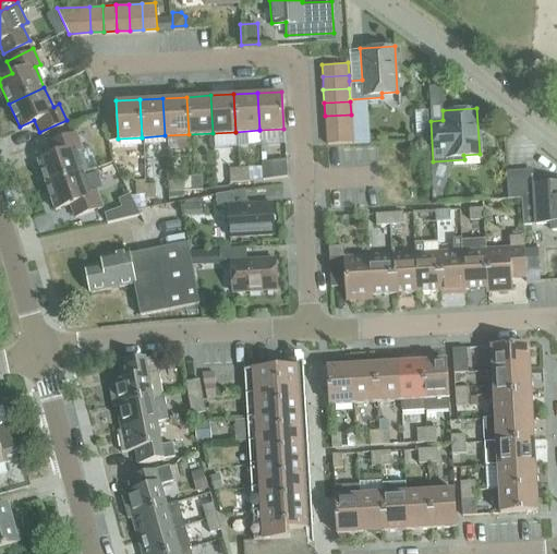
[(325,116),(326,129),(352,128),(351,115),(325,116)]
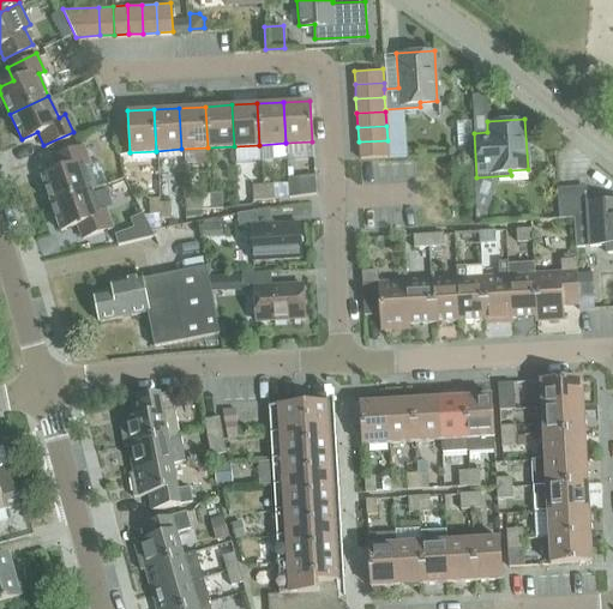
[(388,140),(359,142),(359,156),(388,155),(388,140)]
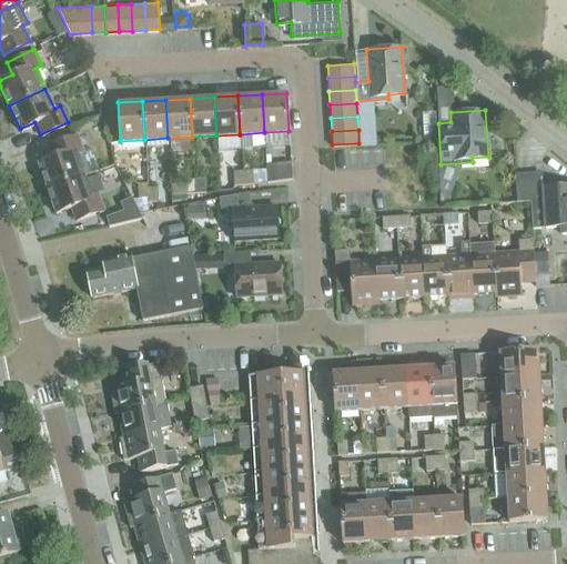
[(53,155),(38,161),(46,184),(84,173),(98,169),(90,148),(83,150),(77,133),(49,143),(53,155)]
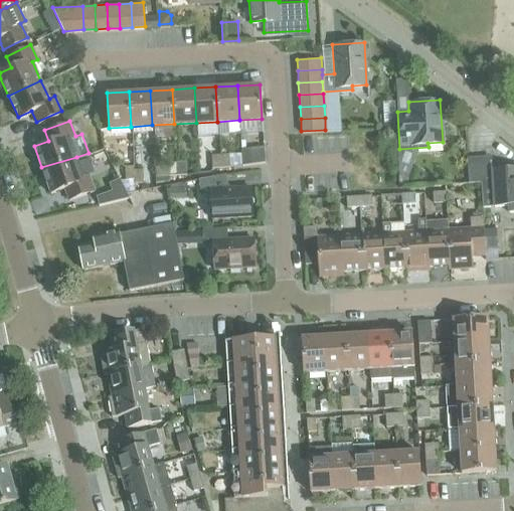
[(264,145),(240,147),(241,164),(265,161),(264,145)]
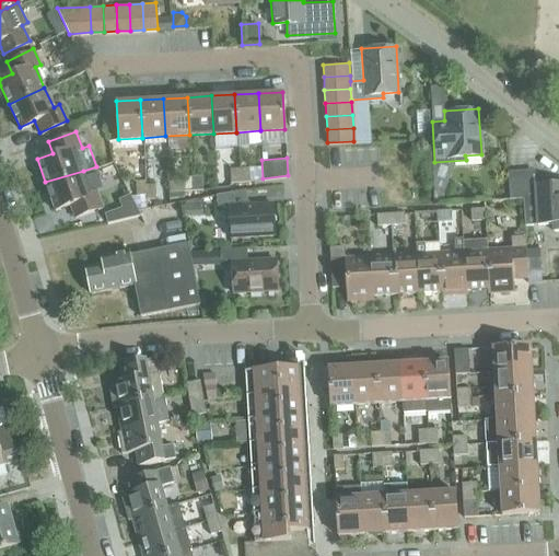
[(248,165),(239,166),(239,181),(249,180),(248,165)]
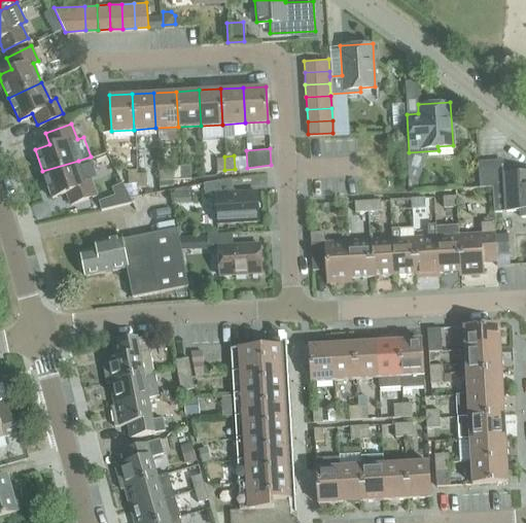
[(224,170),(224,157),(215,157),(216,170),(224,170)]
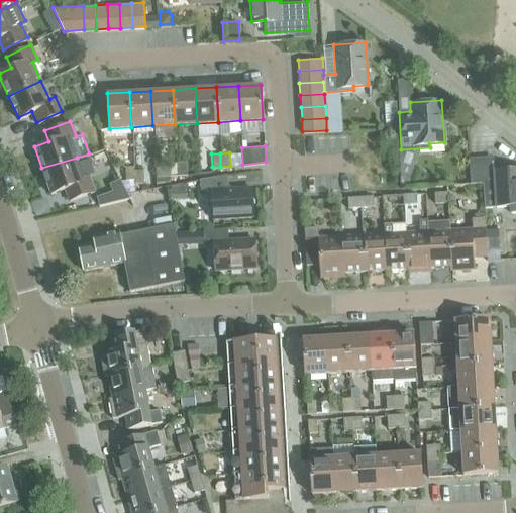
[(77,158),(41,168),(50,193),(65,188),(68,199),(94,190),(89,175),(83,177),(77,158)]
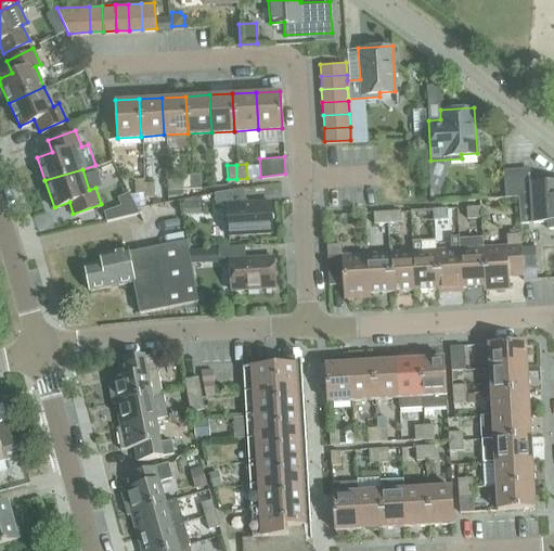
[(192,187),(191,173),(180,174),(181,188),(192,187)]
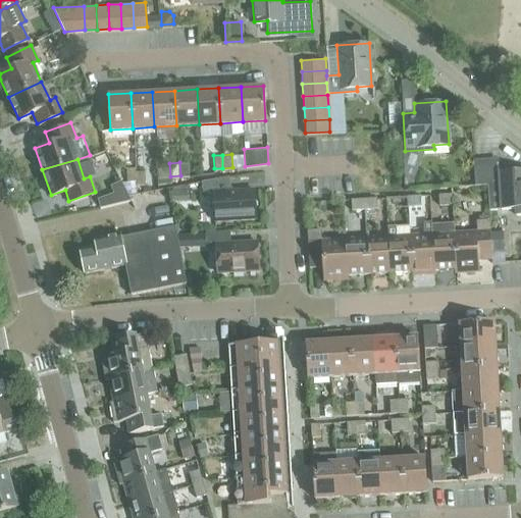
[(188,162),(179,162),(180,175),(188,175),(188,162)]
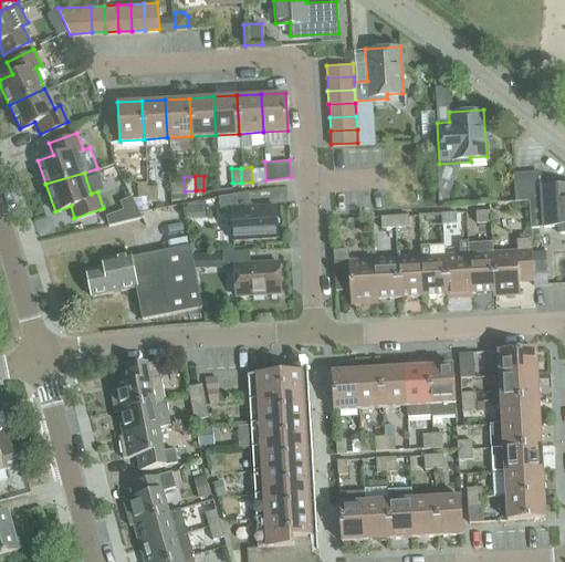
[(146,179),(136,180),(137,191),(137,195),(147,195),(146,185),(146,179)]
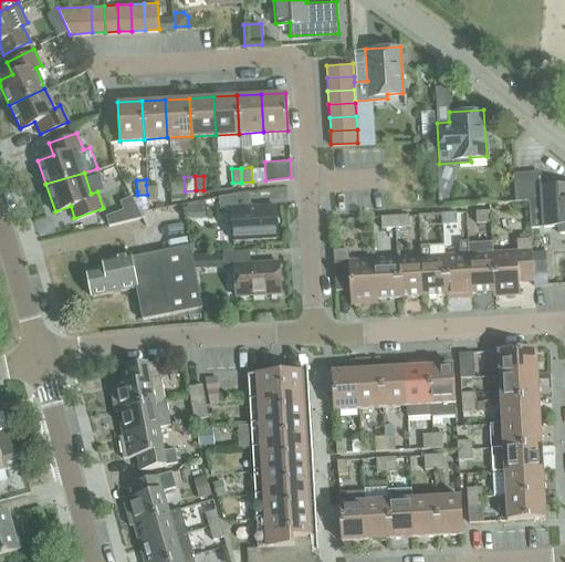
[(541,198),(527,198),(530,226),(558,225),(558,231),(564,230),(564,184),(541,186),(541,198)]
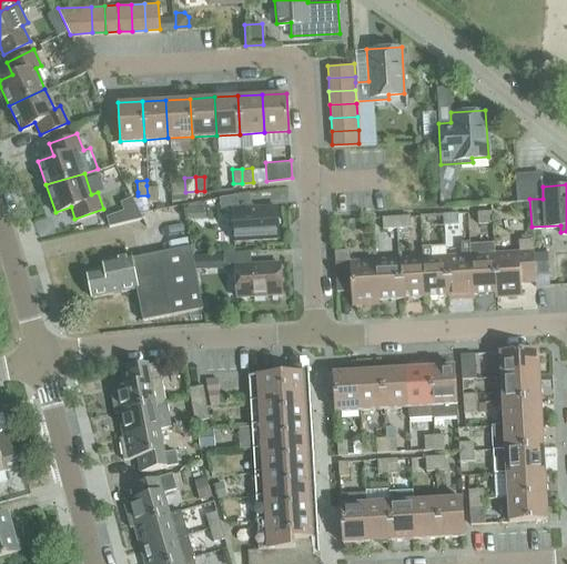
[(157,185),(147,185),(148,195),(148,200),(158,200),(157,185)]
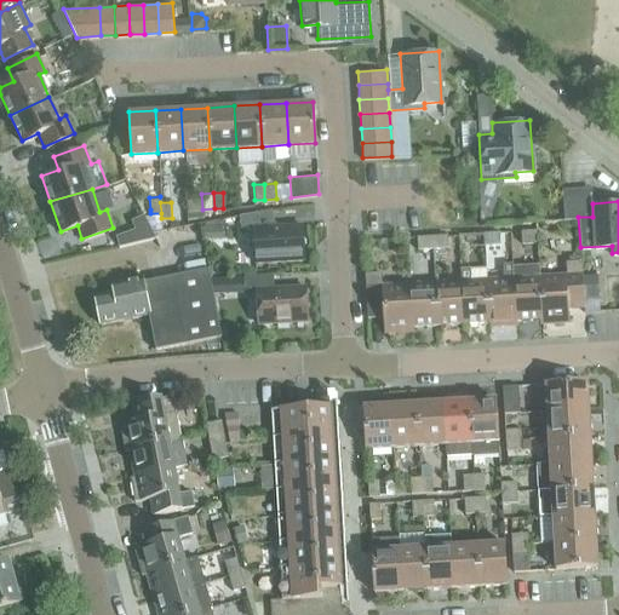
[(489,212),(488,216),(503,220),(508,207),(493,202),(489,212)]
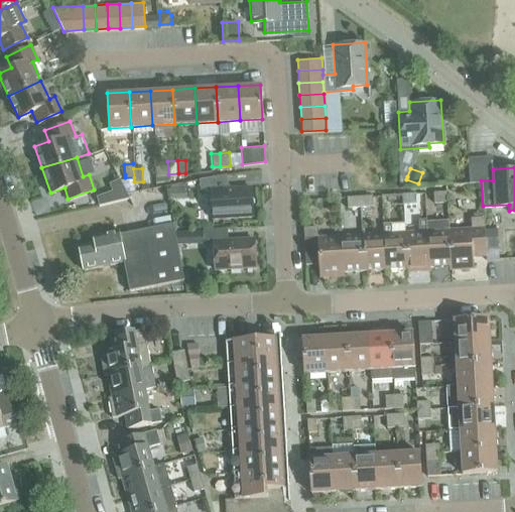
[(226,174),(199,178),(200,189),(210,188),(212,217),(252,215),(251,185),(228,188),(226,174)]
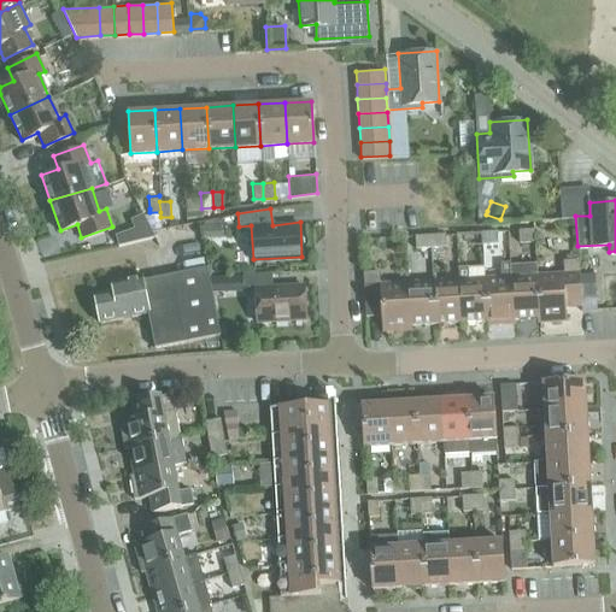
[(133,227),(115,233),(117,245),(154,235),(142,212),(129,217),(133,227)]
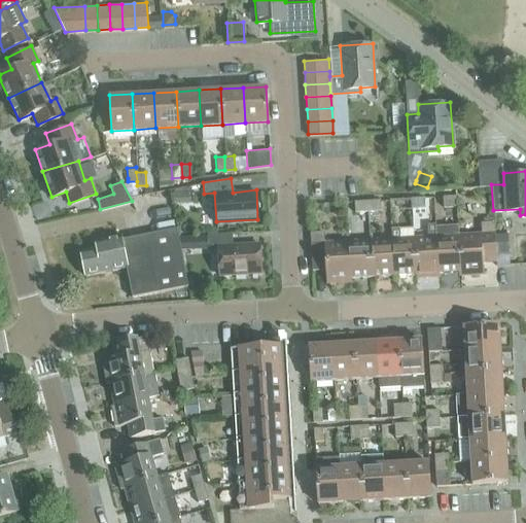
[(188,188),(172,192),(174,204),(190,201),(188,188)]
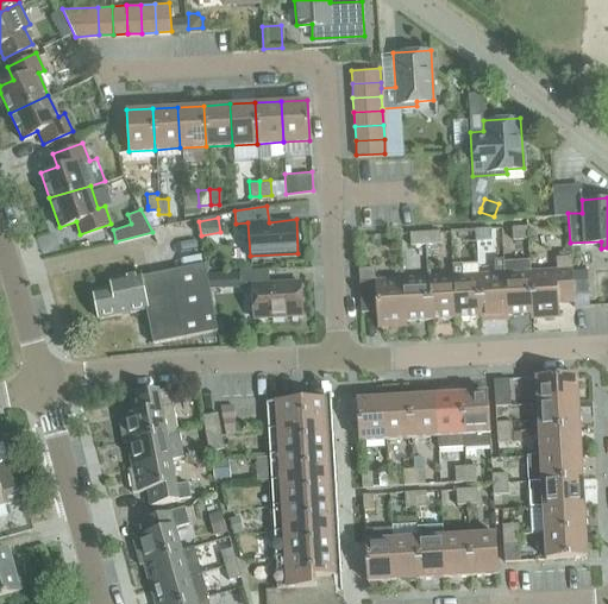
[(512,238),(520,237),(527,237),(526,224),(511,225),(512,238)]
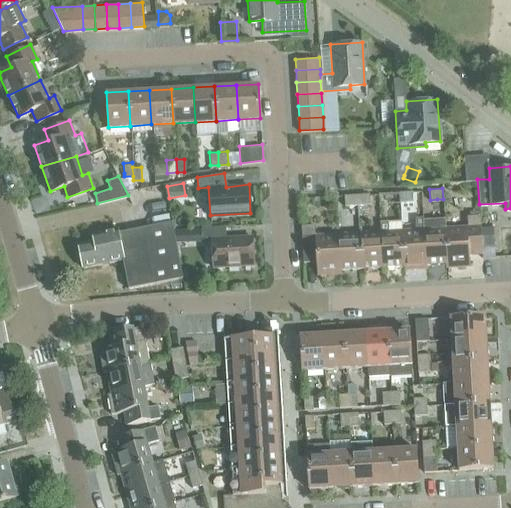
[(412,190),(399,191),(400,201),(412,201),(412,190)]
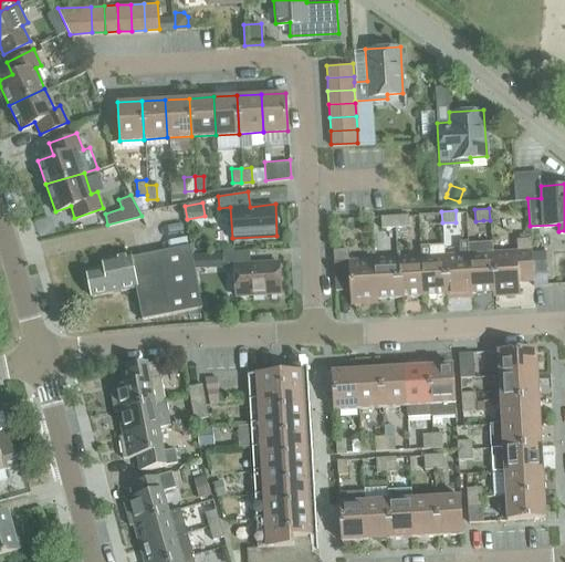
[(395,226),(394,214),(379,215),(380,226),(395,226)]
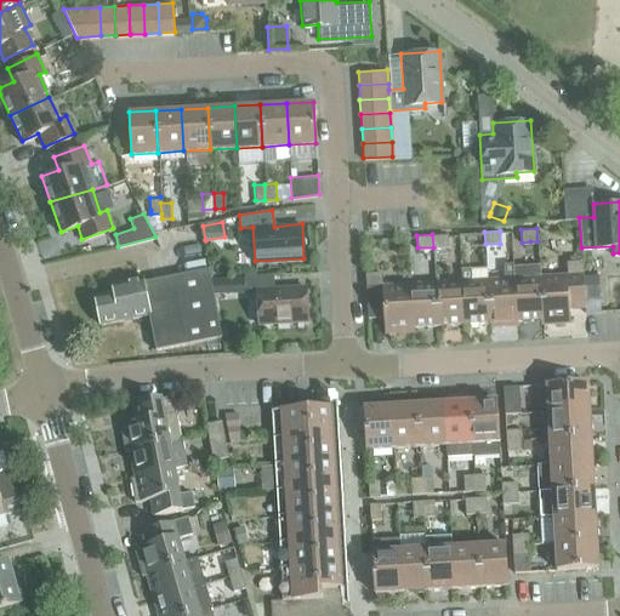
[(448,234),(432,234),(433,247),(448,246),(448,234)]
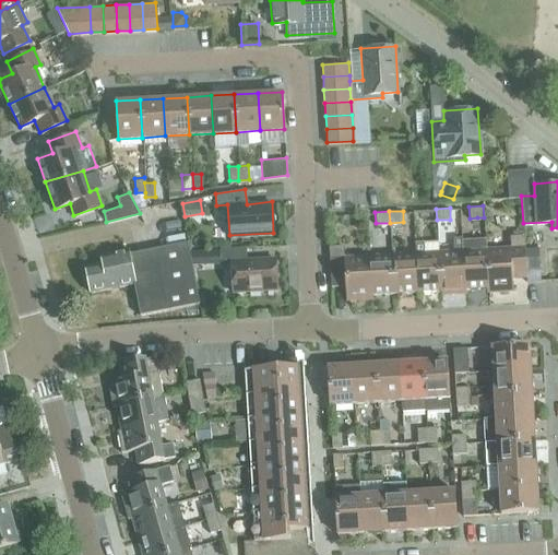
[(510,246),(486,247),(488,286),(498,286),(498,290),(512,290),(511,276),(525,275),(523,234),(509,235),(510,246)]
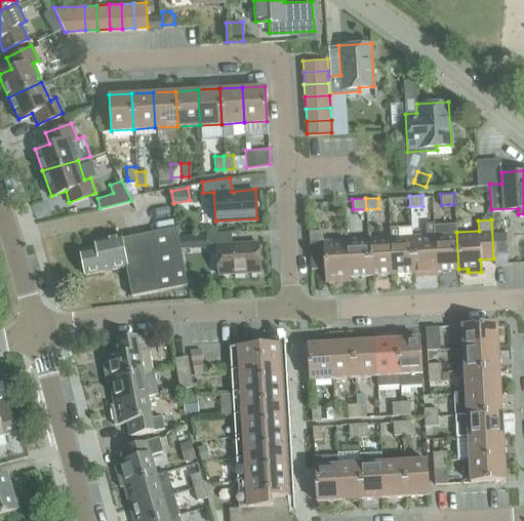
[(426,234),(411,235),(413,272),(422,271),(422,275),(437,274),(436,270),(434,234),(433,223),(433,221),(425,222),(426,234)]
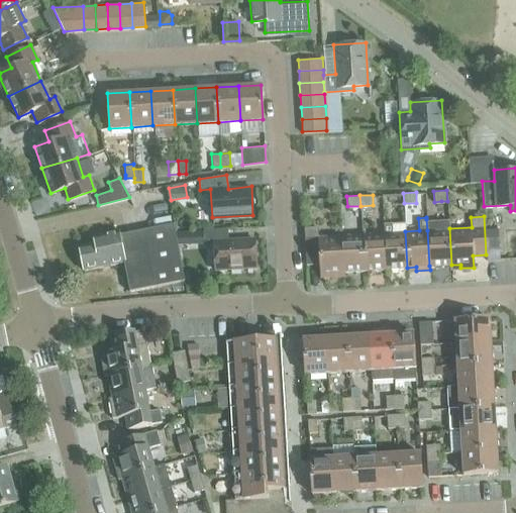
[(448,218),(426,219),(427,230),(429,266),(451,265),(449,228),(448,229),(448,218)]
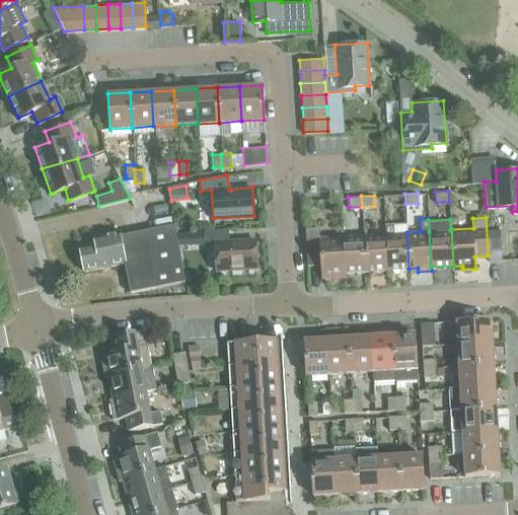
[(385,233),(387,270),(409,269),(407,232),(405,220),(393,221),(393,222),(384,222),(385,233)]
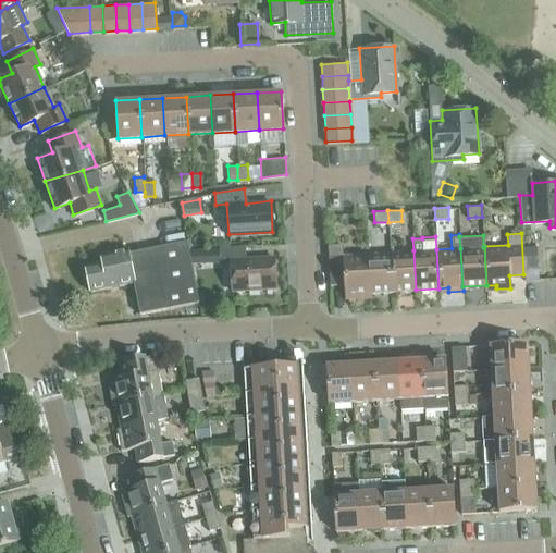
[(132,280),(138,312),(198,302),(186,241),(108,255),(110,260),(85,266),(89,289),(132,280)]
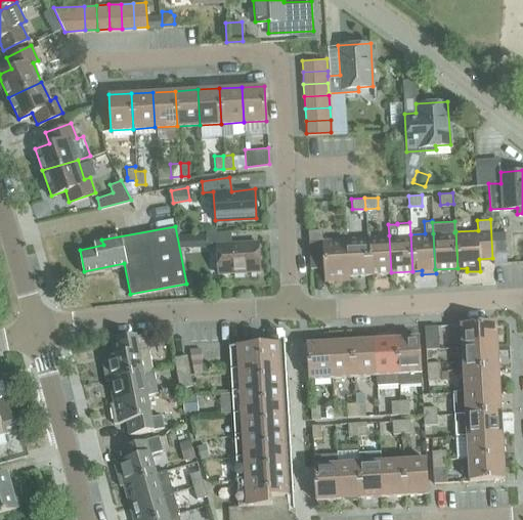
[(346,278),(344,239),(321,240),(321,229),(308,229),(308,241),(310,267),(323,266),(323,276),(334,275),(334,279),(346,278)]
